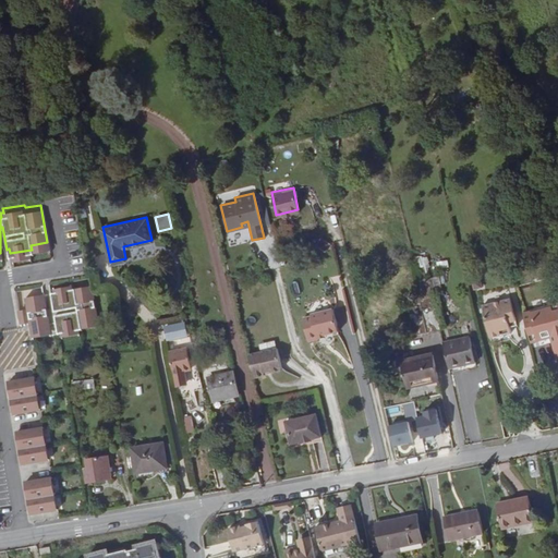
[(326,253),(330,243),(319,239),(315,249),(326,253)]
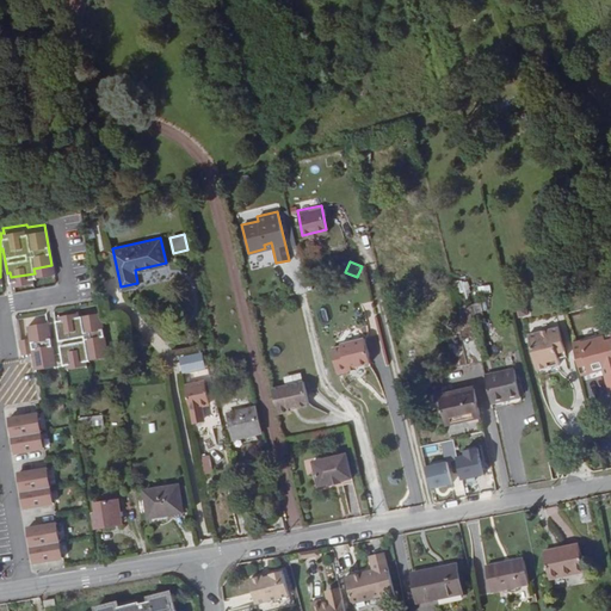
[(456,283),(458,294),(468,291),(466,281),(456,283)]
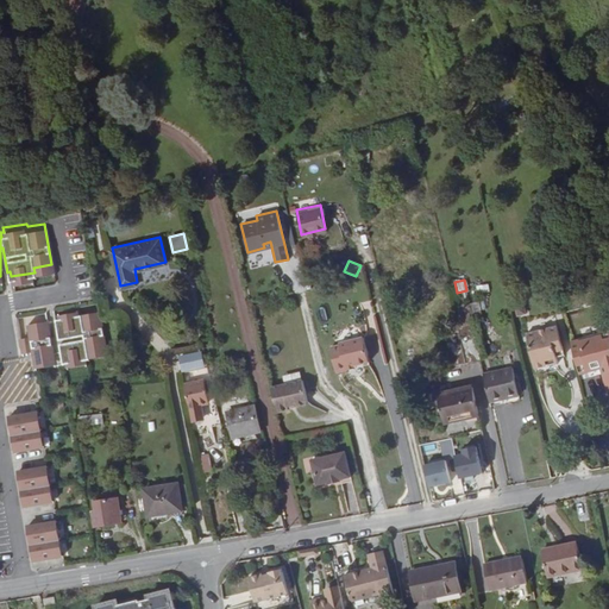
[(481,356),(468,300),(457,302),(459,314),(462,322),(443,327),(451,363),(481,356)]
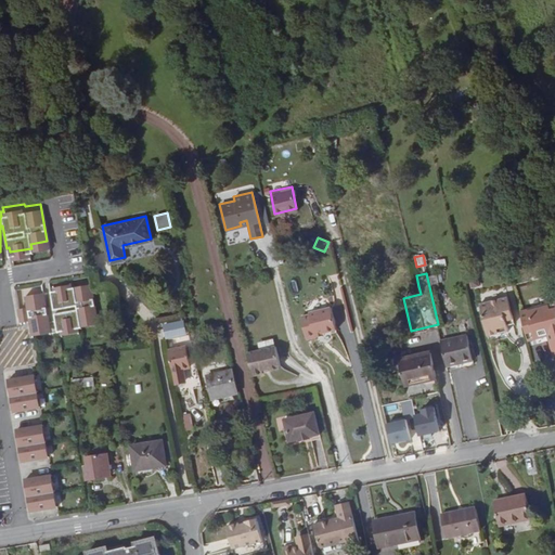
[(68,275),(50,279),(51,282),(48,283),(51,301),(75,297),(75,300),(51,305),(52,309),(46,310),(40,281),(23,283),(25,297),(16,299),(18,314),(28,313),(30,327),(48,324),(47,319),(53,318),(54,323),(57,322),(59,326),(76,323),(75,320),(94,315),(89,276),(68,280),(68,275)]
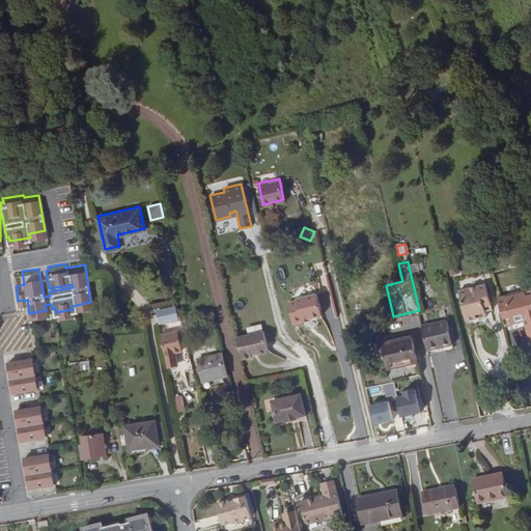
[(476,289),(485,320),(488,320),(487,314),(493,313),(487,287),(476,289)]
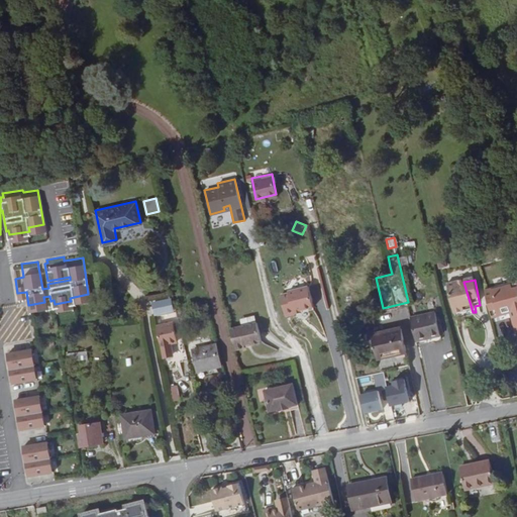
[(454,316),(473,312),(463,282),(448,286),(454,316)]
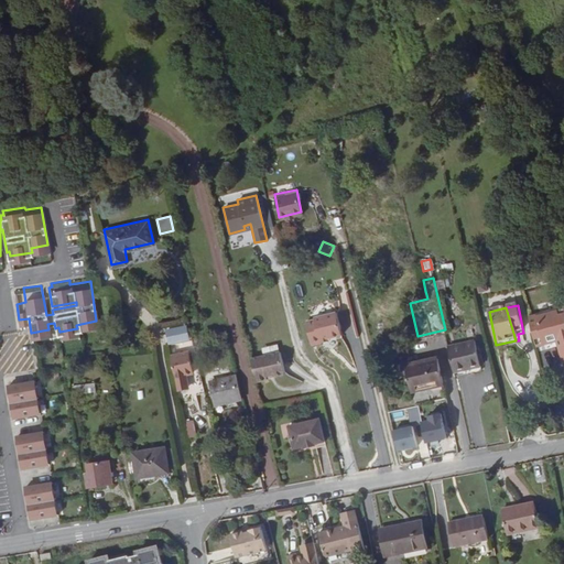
[(329,313),(335,336),(340,335),(335,312),(329,313)]
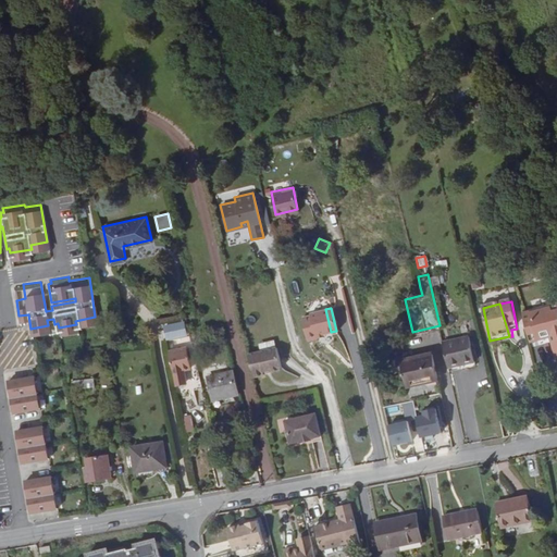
[(322,333),(331,332),(325,309),(309,313),(309,314),(300,317),(306,339),(316,337),(316,335),(322,333)]
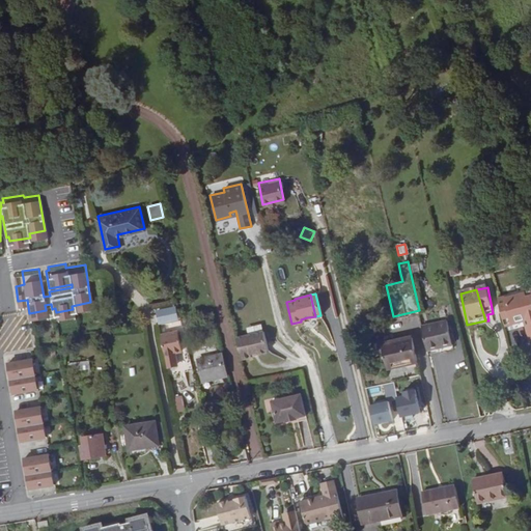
[(516,318),(519,328),(528,325),(530,334),(529,335),(530,341),(530,297),(528,299),(528,301),(527,301),(526,300),(523,298),(520,298),(518,298),(515,299),(513,299),(511,301),(510,303),(509,304),(508,304),(506,299),(500,301),(505,318),(514,316),(516,318)]
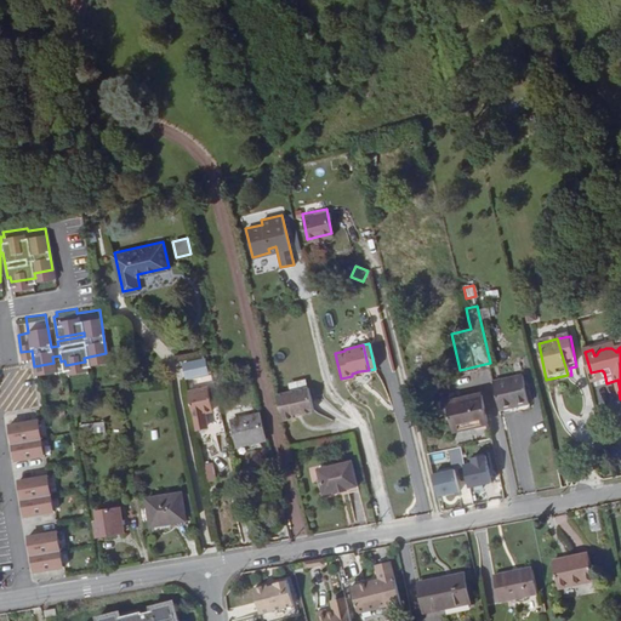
[(591,372),(594,386),(607,383),(604,372),(602,370),(591,372)]
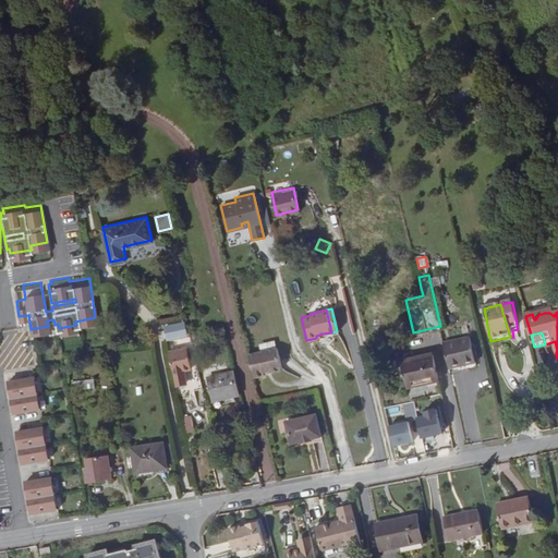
[(186,346),(192,344),(190,336),(180,338),(182,347),(168,349),(173,372),(191,368),(186,346)]
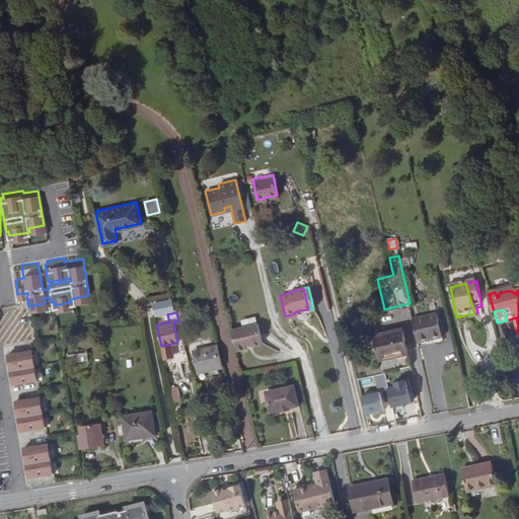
[(427,319),(433,343),(444,340),(439,317),(427,319)]
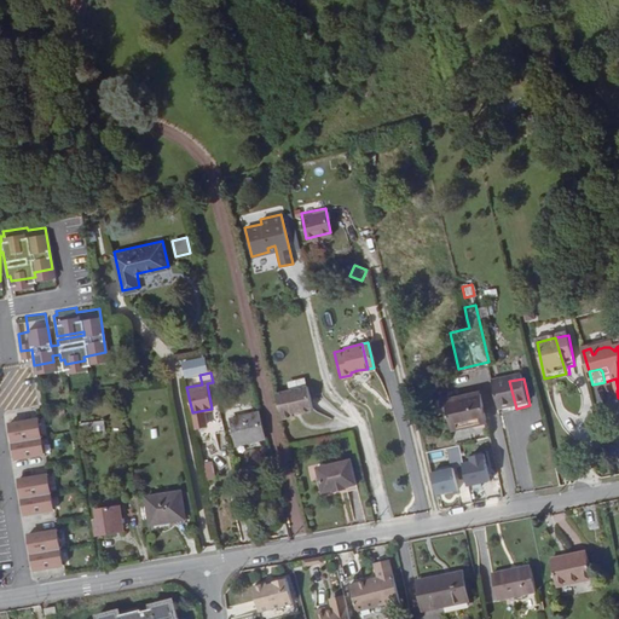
[(501,412),(516,409),(509,381),(495,385),(501,412)]
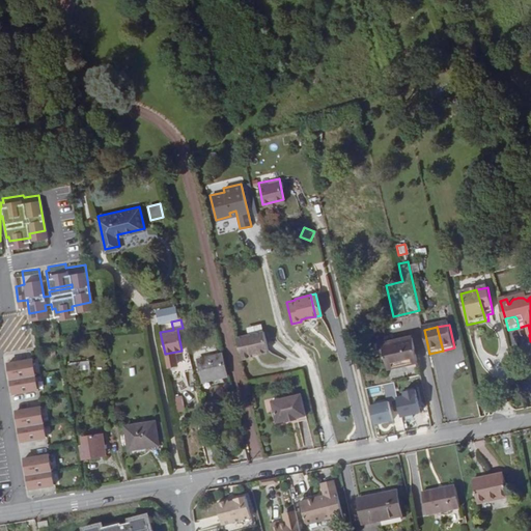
[(235,337),(241,359),(250,357),(250,355),(250,353),(254,352),(257,354),(264,352),(267,350),(262,331),(235,337)]
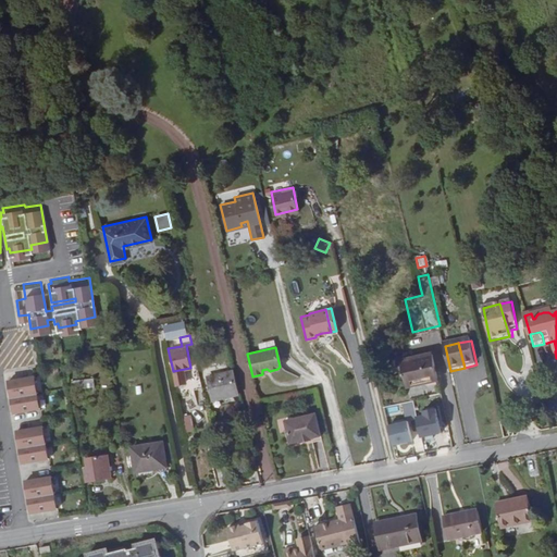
[(431,351),(400,358),(406,384),(437,376),(431,351)]
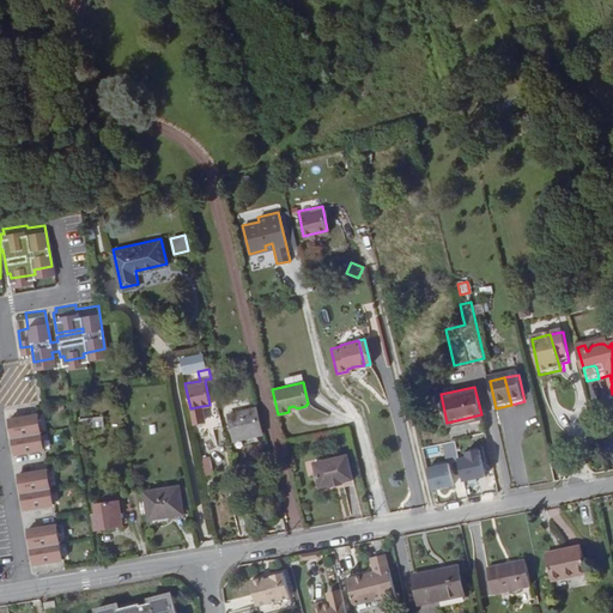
[(232,438),(261,432),(255,407),(228,414),(232,438)]
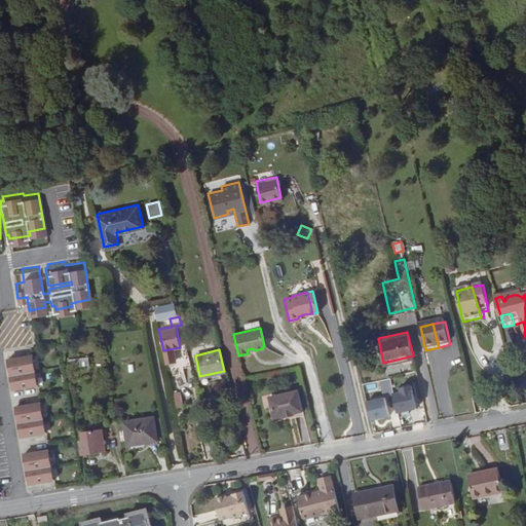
[(7,358),(12,387),(40,382),(36,352),(7,358)]
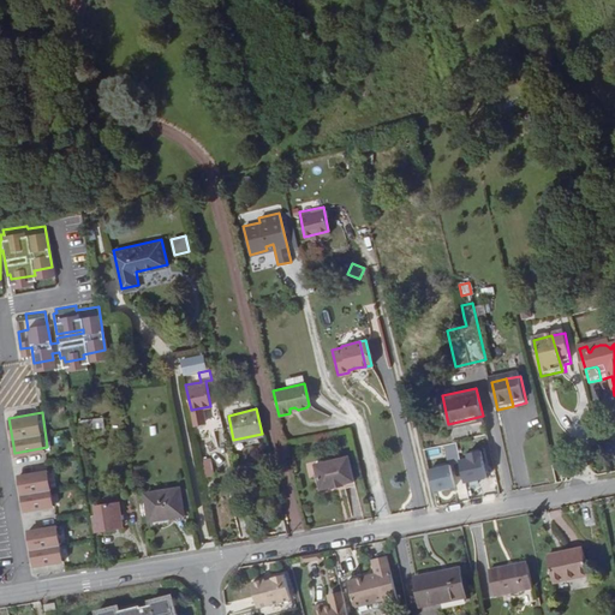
[(76,417),(77,428),(101,427),(101,416),(76,417)]
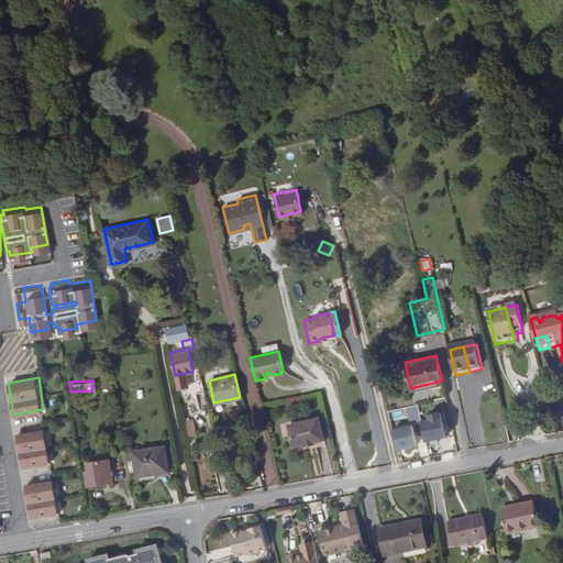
[(442,416),(419,418),(422,444),(445,441),(442,416)]
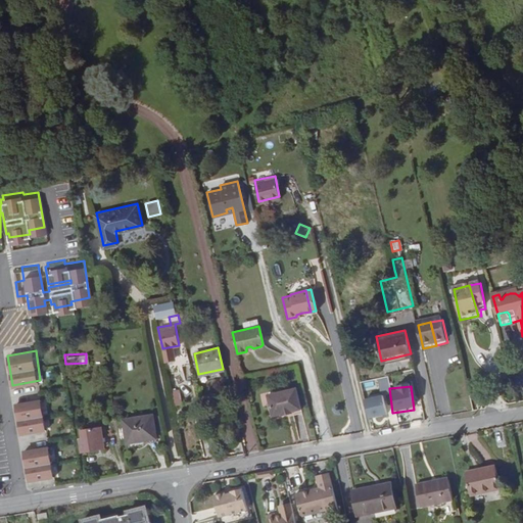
[(174,407),(182,406),(180,390),(171,391),(174,407)]
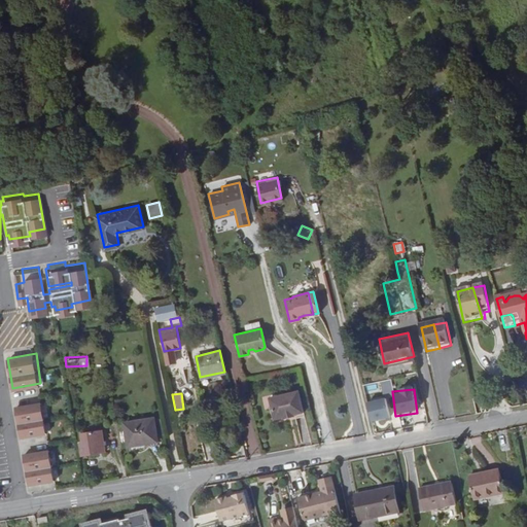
[(302,414),(297,394),(270,400),(274,420),(283,418),(284,419),(294,417),(293,415),(302,414)]
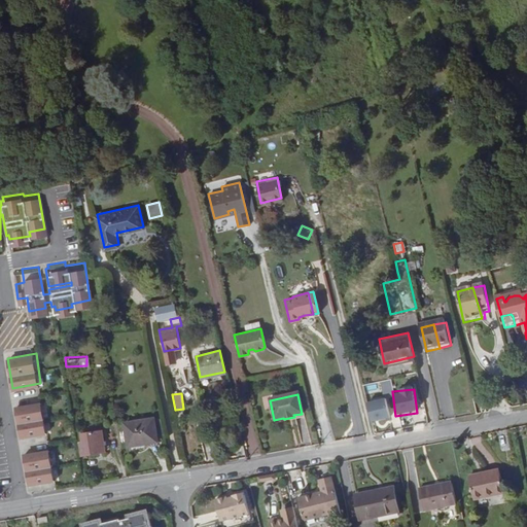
[(371,424),(390,419),(386,398),(365,403),(371,424)]
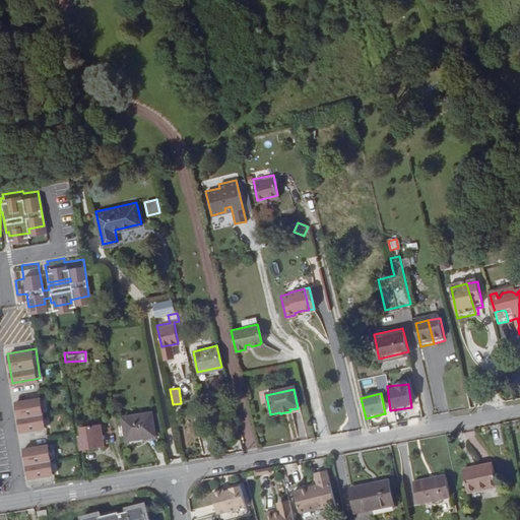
[(15,399),(19,430),(48,425),(43,395),(15,399)]
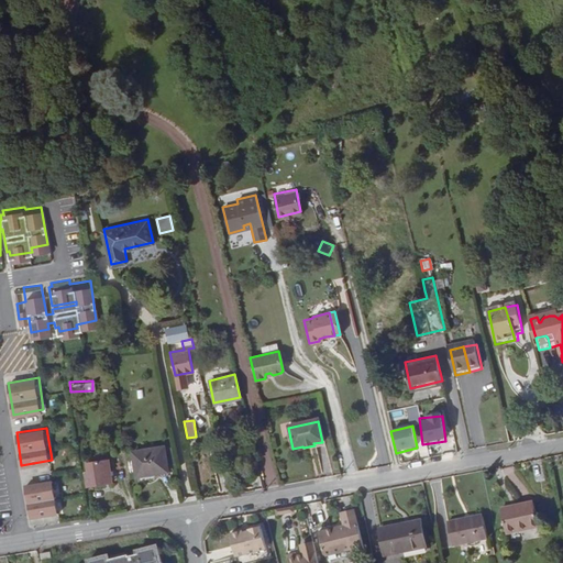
[(167,471),(162,446),(132,451),(135,476),(167,471)]
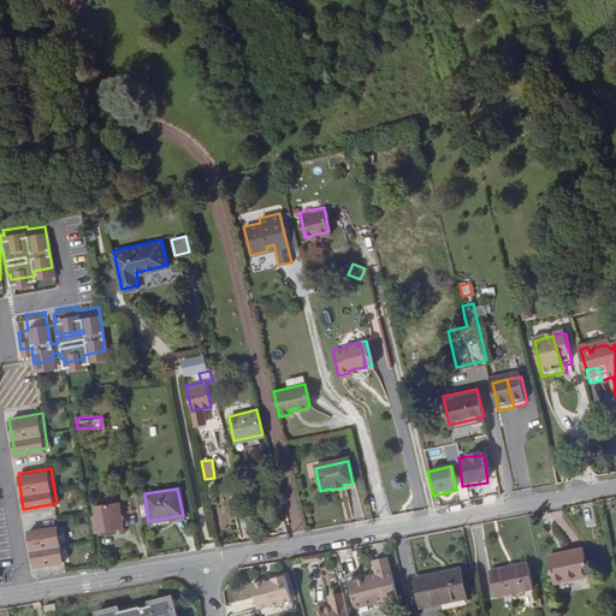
[(272,521),(283,519),(278,501),(268,503),(272,521)]
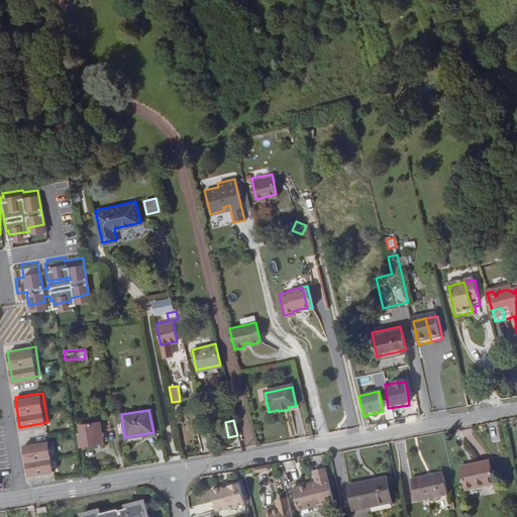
[(98,421),(81,424),(82,433),(79,434),(81,445),(101,442),(98,421)]
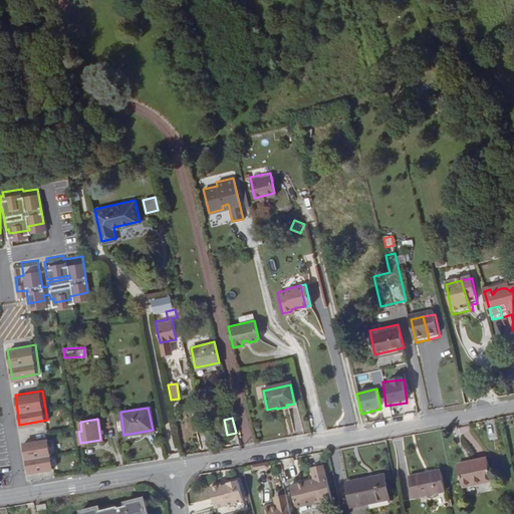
[(22,441),(27,470),(55,466),(50,437),(22,441)]
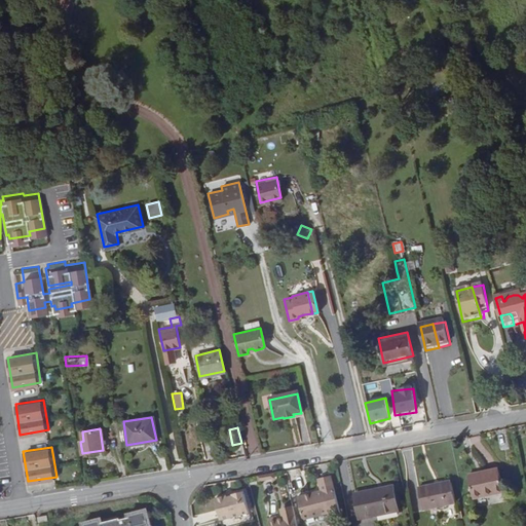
[(502,488),(497,466),(467,474),(473,495),(502,488)]
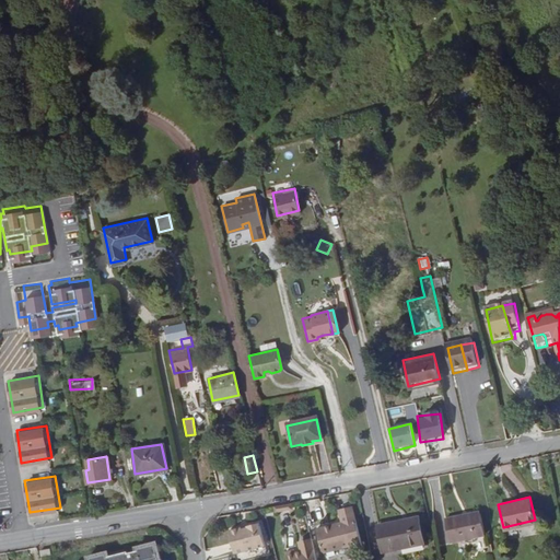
[(348,503),(343,504),(353,546),(357,546),(348,503)]
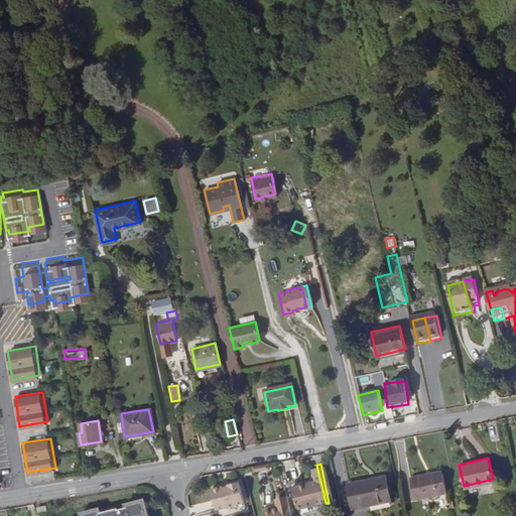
[(326,503),(316,465),(308,466),(312,483),(292,488),(296,509),(319,503),(319,505),(326,503)]
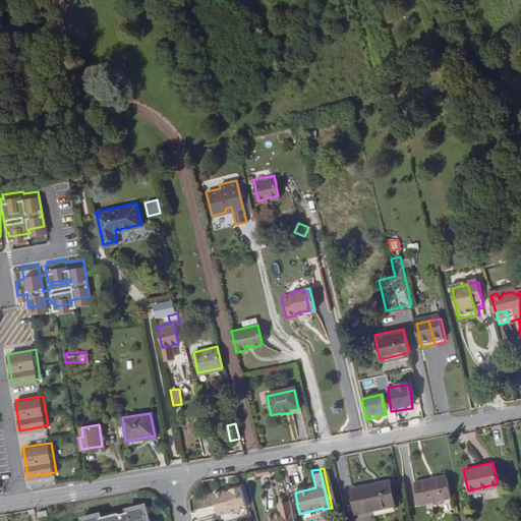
[(453,494),(448,474),(442,476),(441,474),(422,478),(427,500),(453,494)]
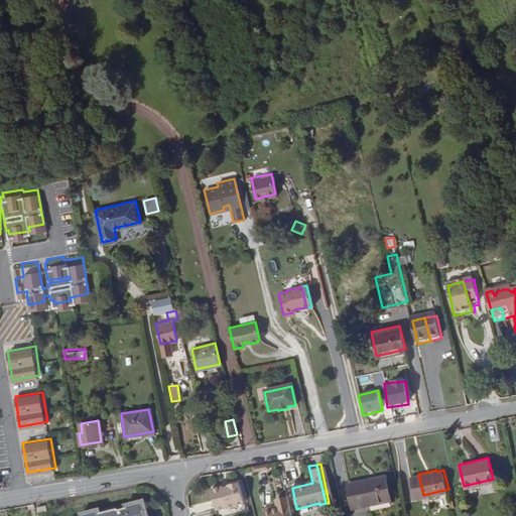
[(216,507),(245,501),(240,480),(211,487),(216,507)]
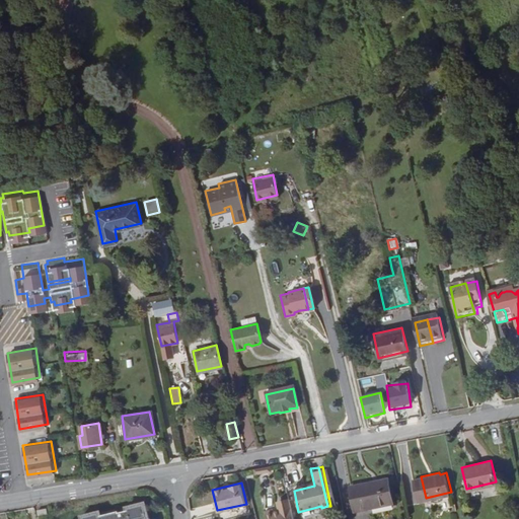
[(392,509),(387,486),(350,494),(356,517),(392,509)]
